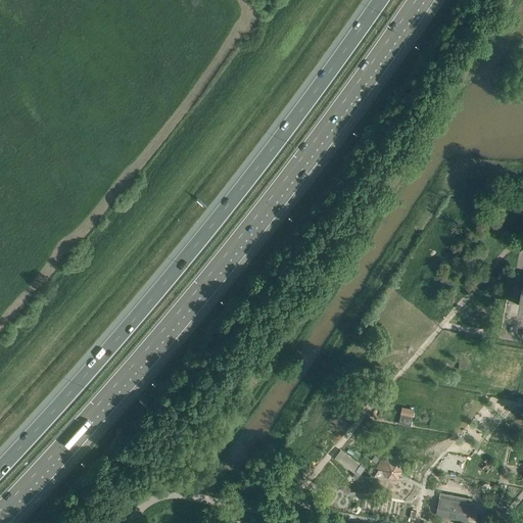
[(401,407),(399,415),(412,417),(413,417),(415,410),(401,407)]
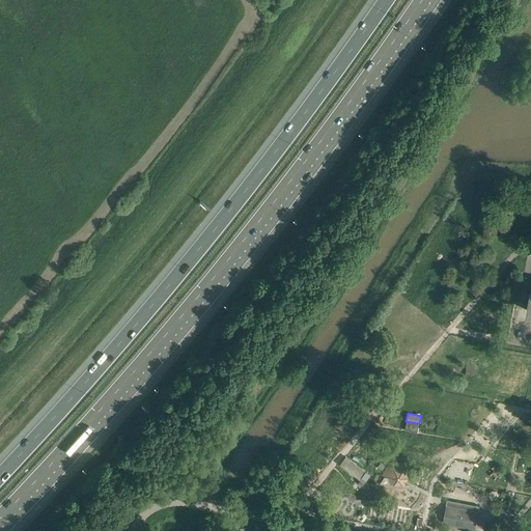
[(358,479),(359,480),(365,472),(347,458),(345,456),(339,465),(341,467),(358,479)]
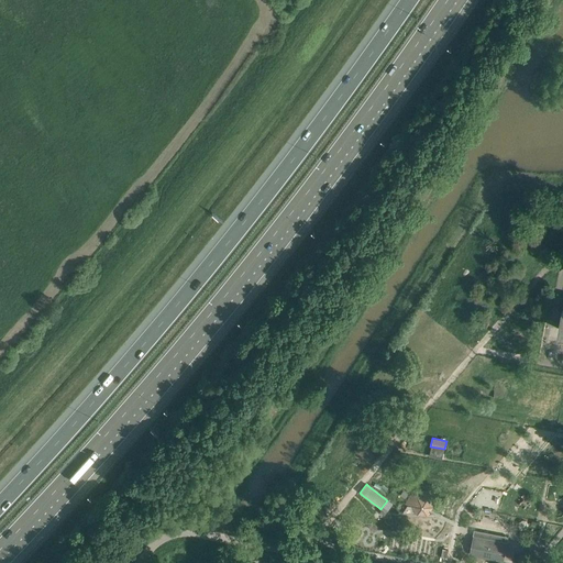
[(483,489),(481,504),(499,506),(500,490),(483,489)]
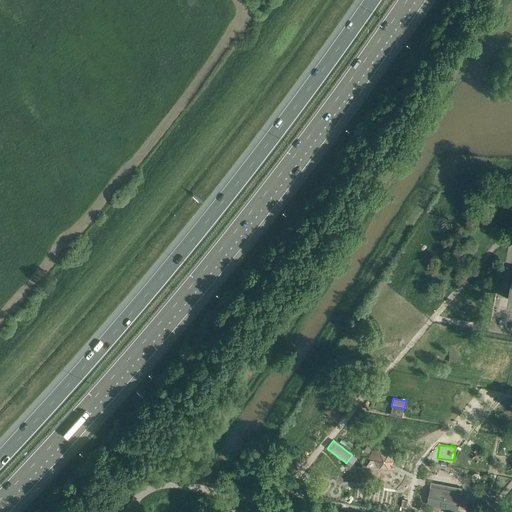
[(376,446),(367,460),(370,460),(375,460),(378,467),(379,467),(387,468),(391,461),(387,455),(392,447),(376,446)]
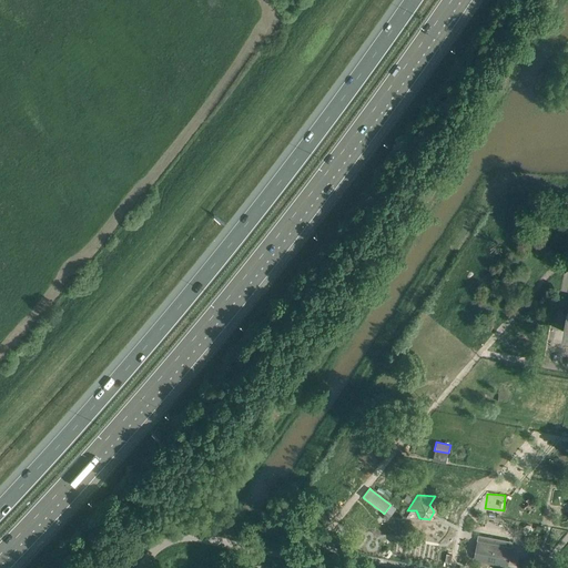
[(391,505),(384,514),(383,516),(387,519),(396,508),(391,505)]
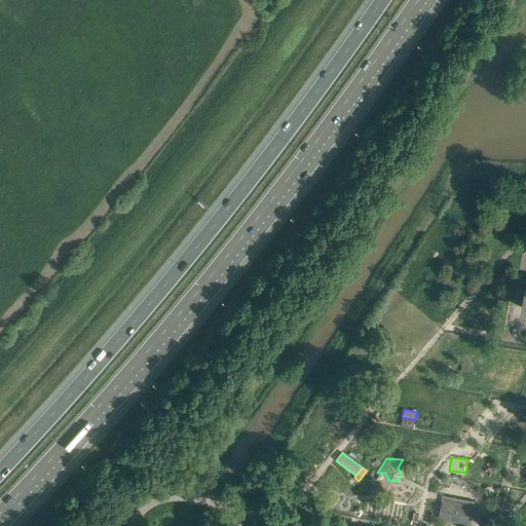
[(470,523),(472,508),(444,502),(441,518),(470,523)]
